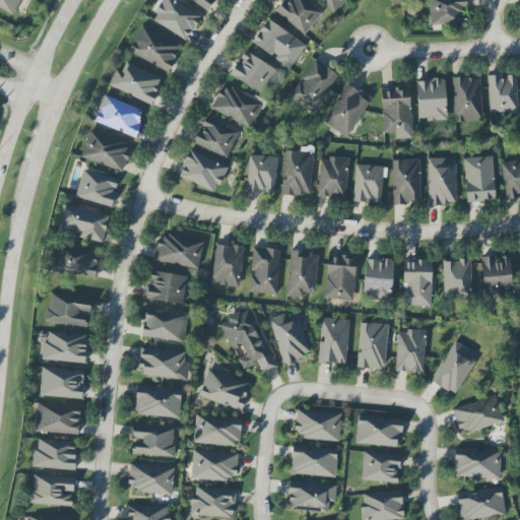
[(0,0),(0,7),(13,15),(20,0),(0,0)]
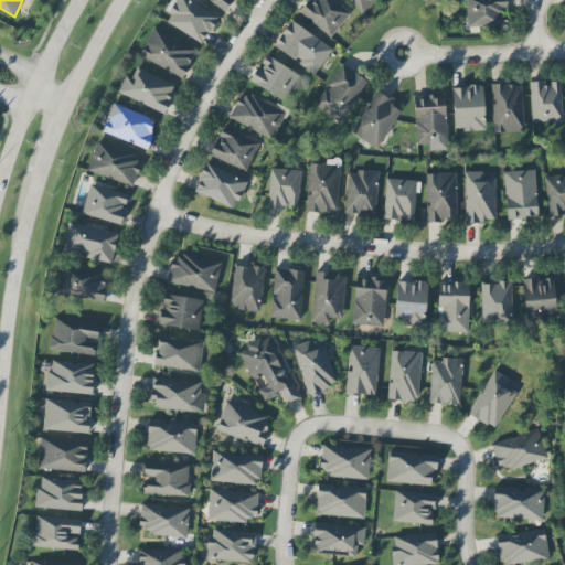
[(174,0),(162,20),(202,44),(219,18),(189,0),(174,0)]
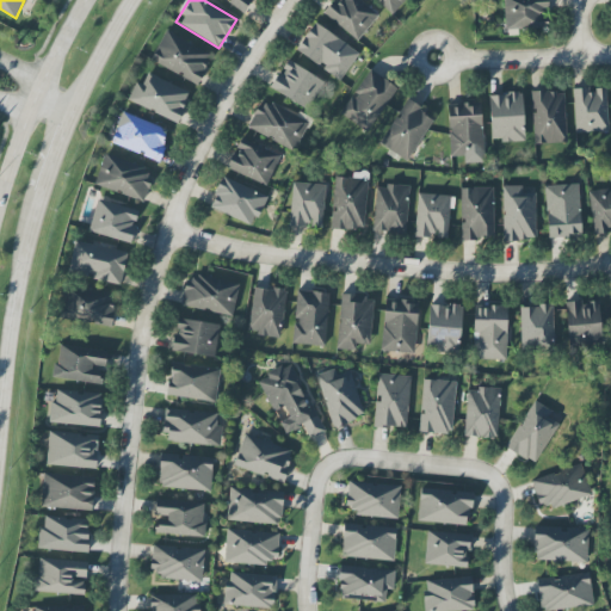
[(226,0),(244,11),(250,0),(226,0)]
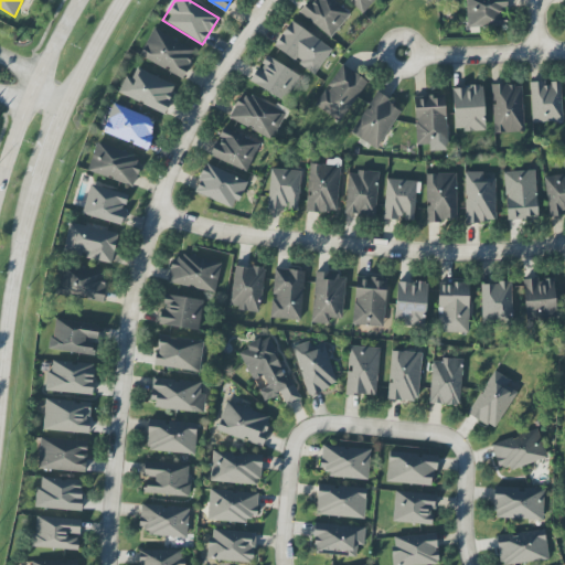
[(312,0),(311,2),(308,1),(298,14),(332,38),(350,12),(332,0),(312,0)]
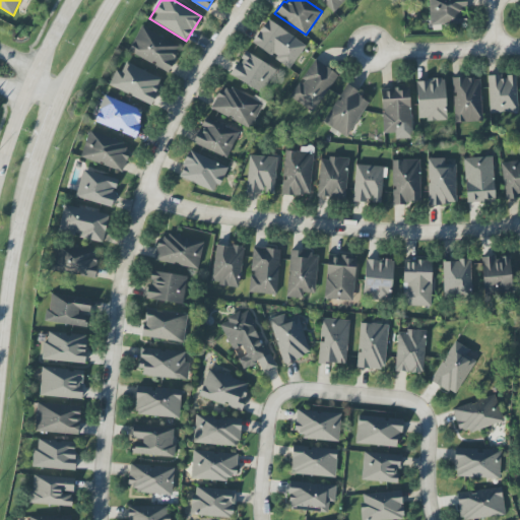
[(345,0),(321,0),(334,12),(345,0)]
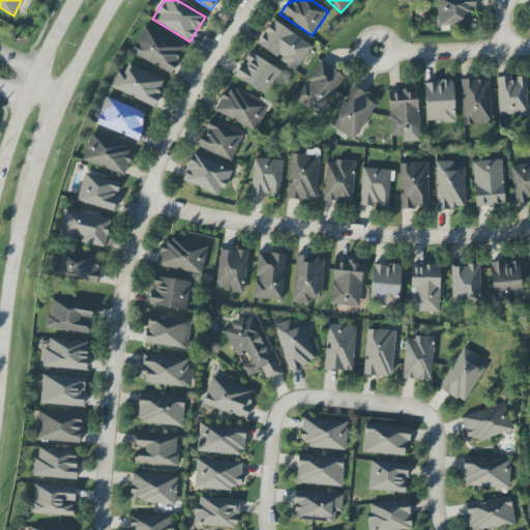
[(437,0),(438,26),(475,25),(474,0),(437,0)]
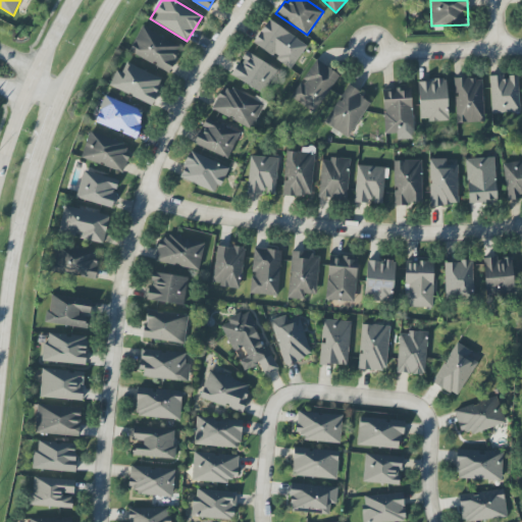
[(253,43),(291,69),(307,46),(269,19),(253,43)]
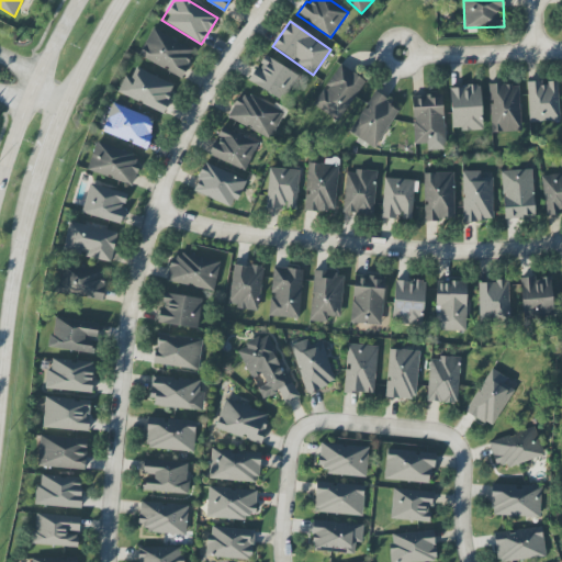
[(138,58),(183,77),(195,49),(152,30),(138,58)]
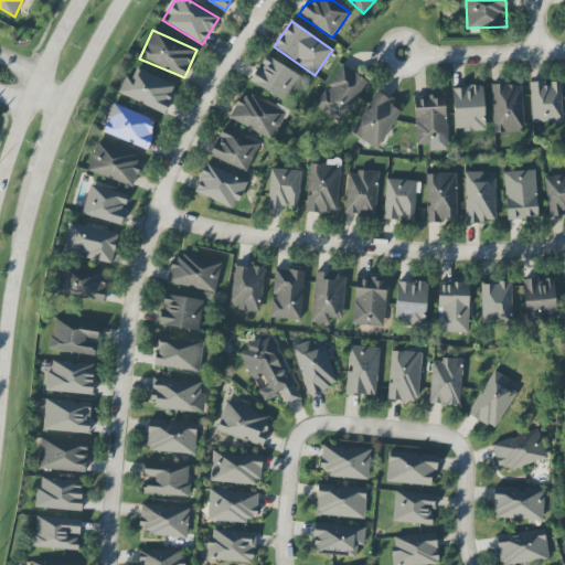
[(299,73),(263,56),(251,84),(286,100),(299,73)]
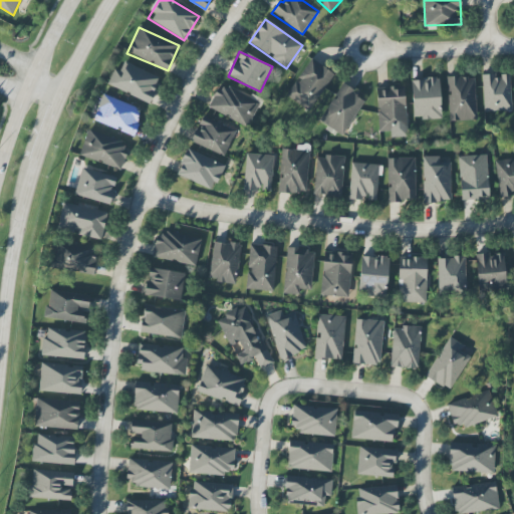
[(309,111),(333,73),(310,58),(286,97),(309,111)]
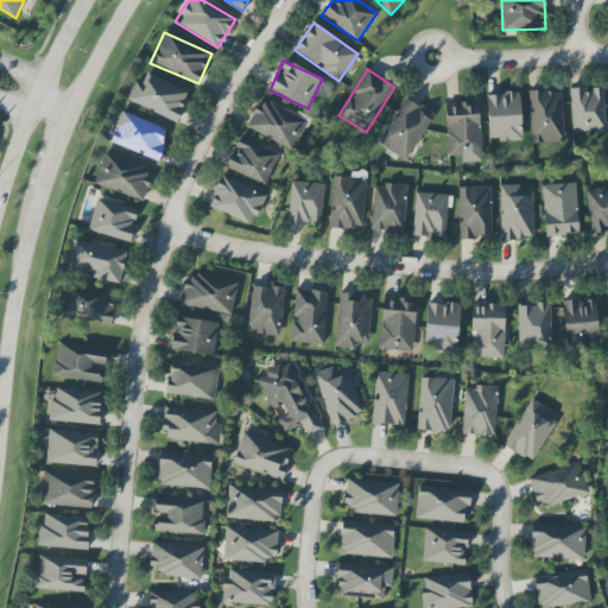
[(135,82),(127,101),(176,122),(189,92),(146,73),(141,84),(135,82)]
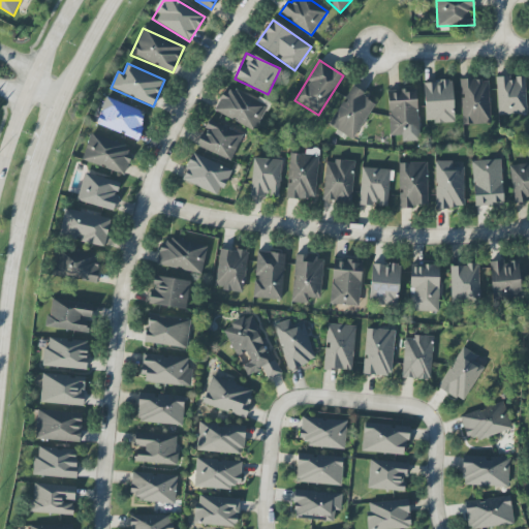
[(498,115),(526,114),(525,76),(497,78),(498,115)]
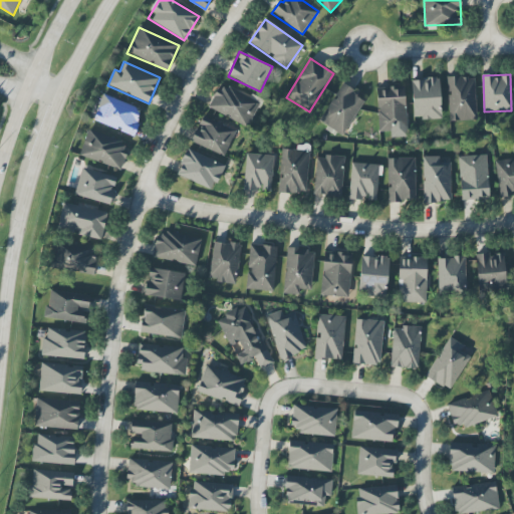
[(476,119),(475,76),(448,77),(449,120),(476,119)]
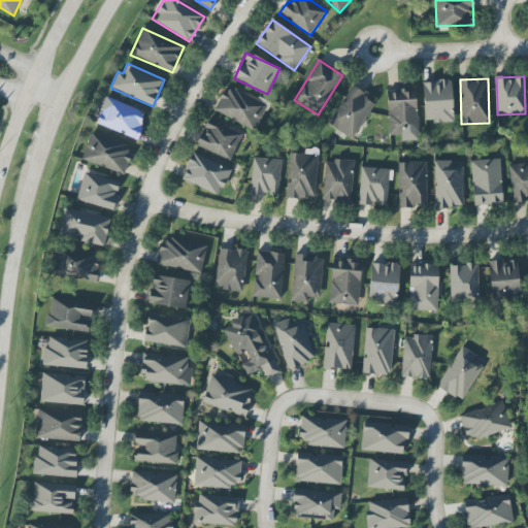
[(454,122),(452,80),(423,81),(425,123),(454,122)]
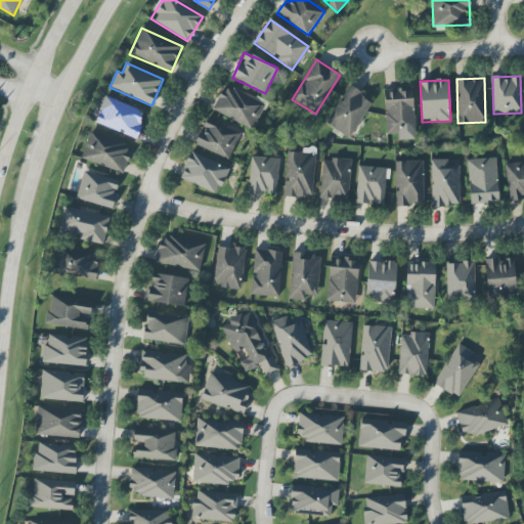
[(254,129),(264,103),(223,86),(212,112),(254,129)]
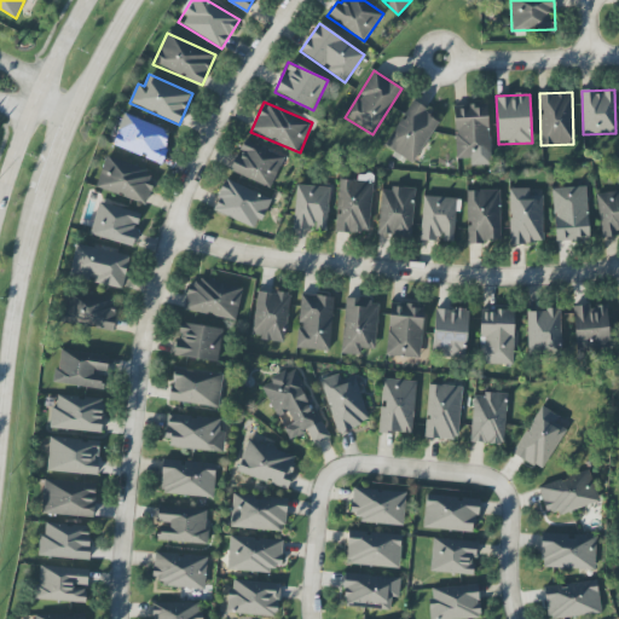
[(411,102),(386,148),(415,163),(438,122),(429,117),(432,113),(411,102)]
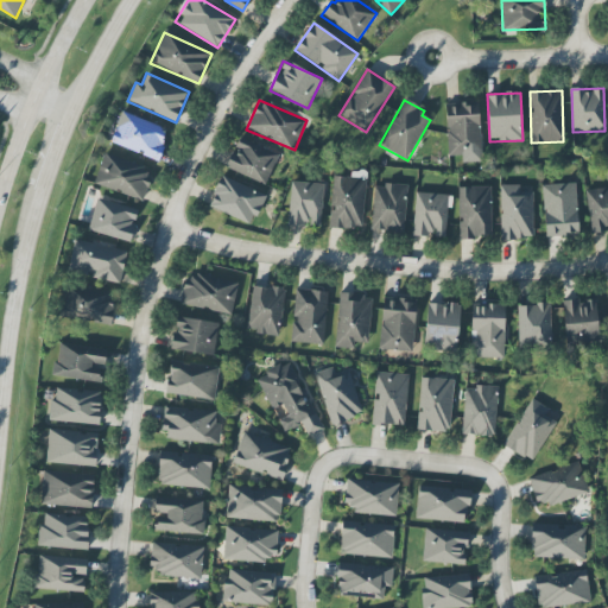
[(479,103),(445,105),(448,156),(461,156),(462,163),(481,163),(479,103)]
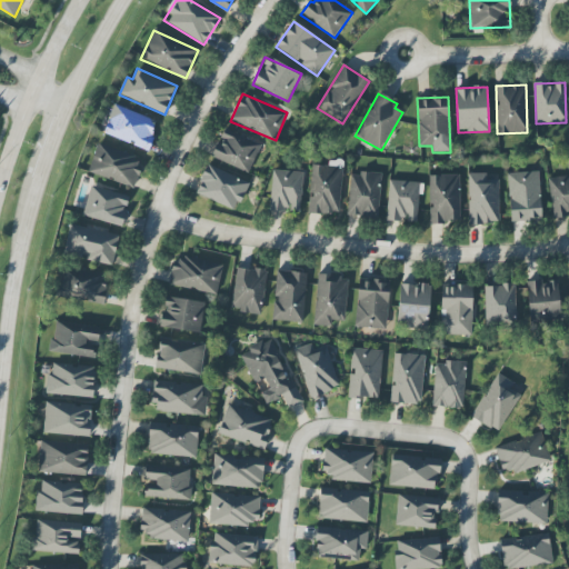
[(149,151),(159,121),(113,105),(102,133),(149,151)]
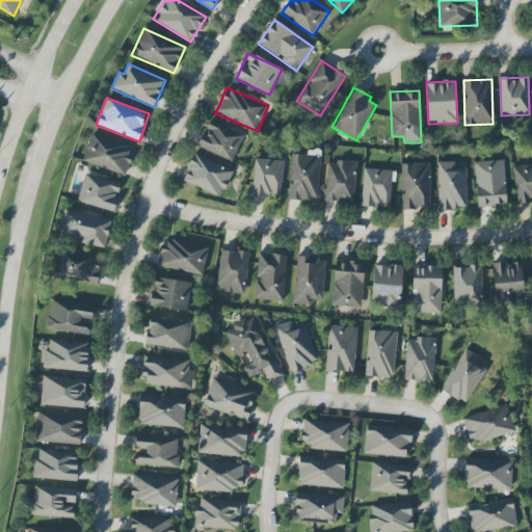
[(244,136),(211,121),(205,135),(203,134),(197,147),(232,163),(244,136)]
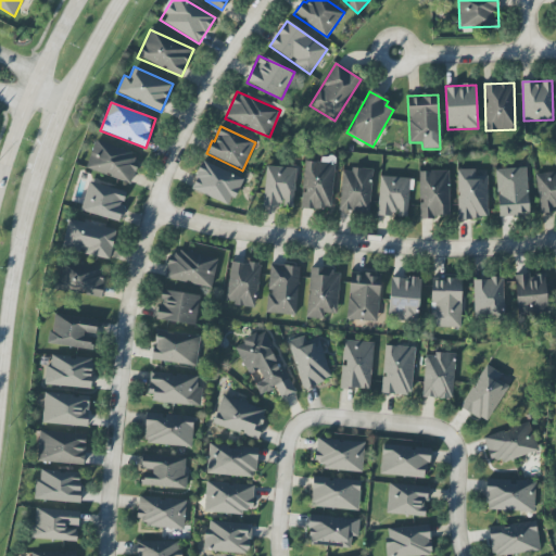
[(140,155),(96,140),(86,168),(130,184),(140,155)]
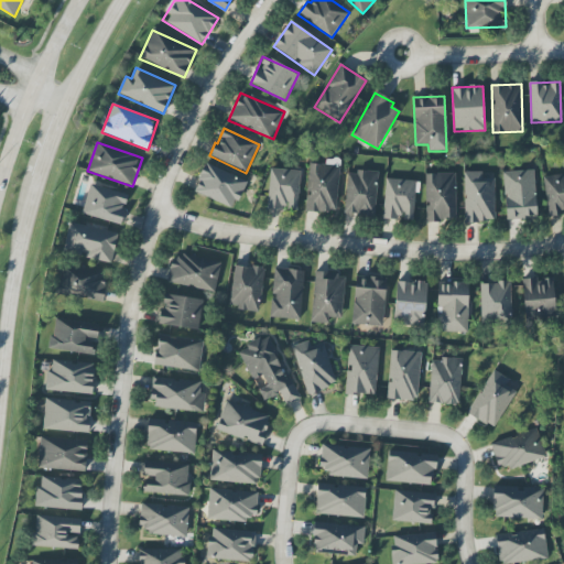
[(194,194),(237,208),(247,179),(204,164),(194,194)]
